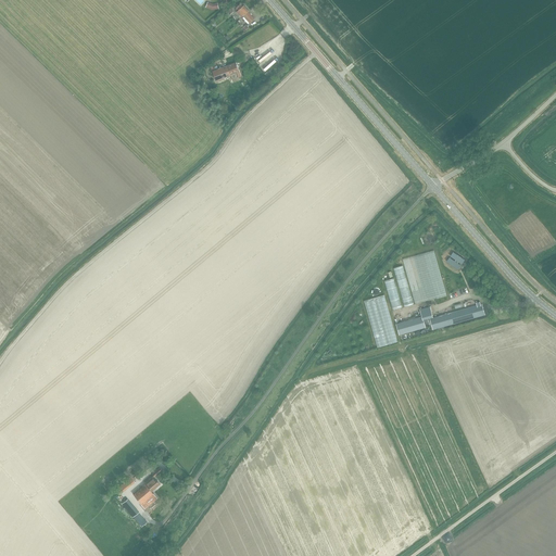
[(238,9),(239,10),(237,12),(241,17),(243,16),(250,23),(254,20),(248,12),(248,11),(243,5),(242,7),(240,4),(235,9),(236,10),(238,9)]
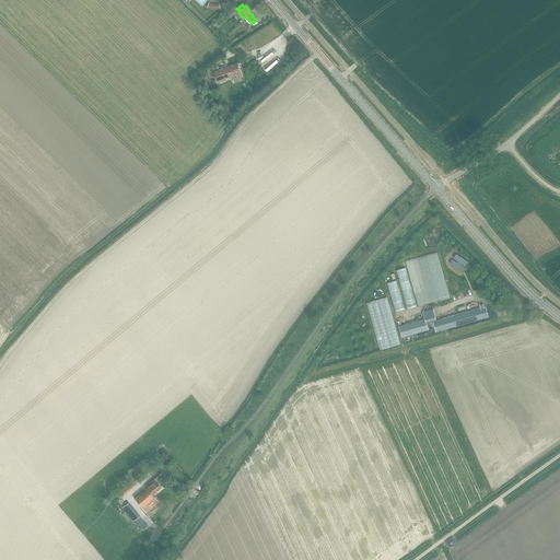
[(283,59),(272,70),(275,72),(286,61),(283,59)]
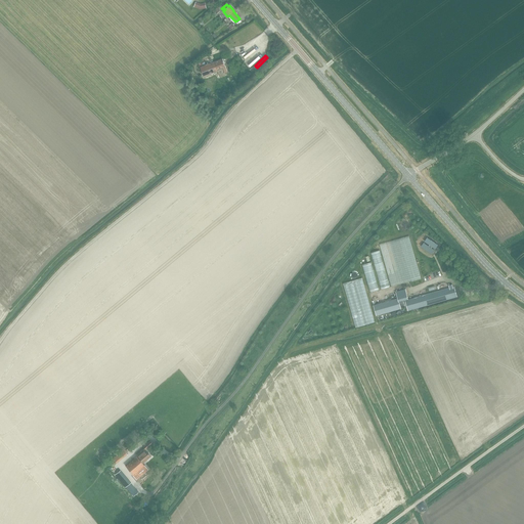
[(225,73),(227,72),(222,58),(201,68),(204,77),(216,72),(216,73),(224,70),(225,73)]
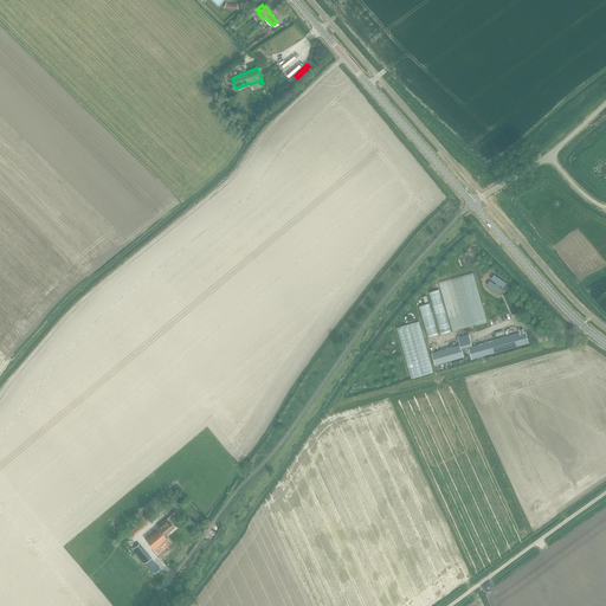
[(461,277),(439,283),(453,331),(475,326),(461,277)]
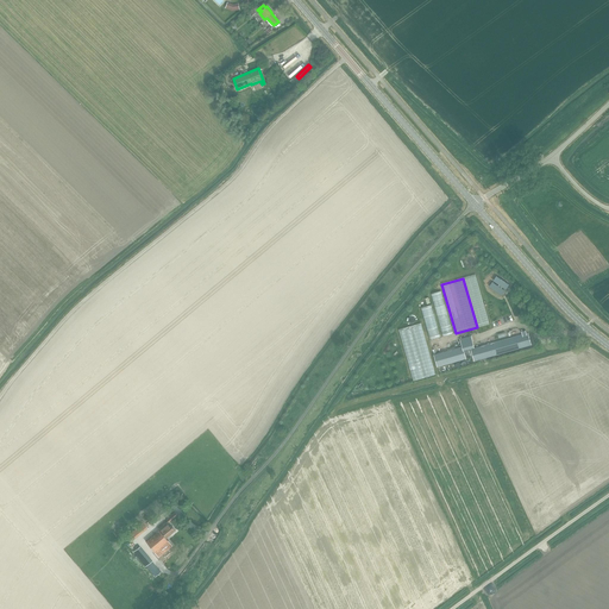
[(441,293),(431,295),(444,337),(453,334),(441,293)]
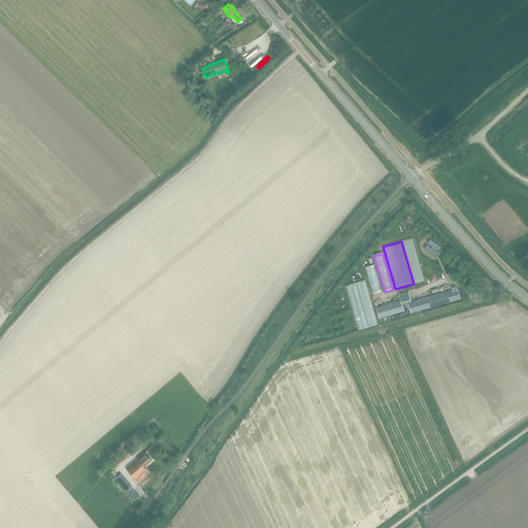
[(373,265),(365,267),(373,295),(382,293),(373,265)]
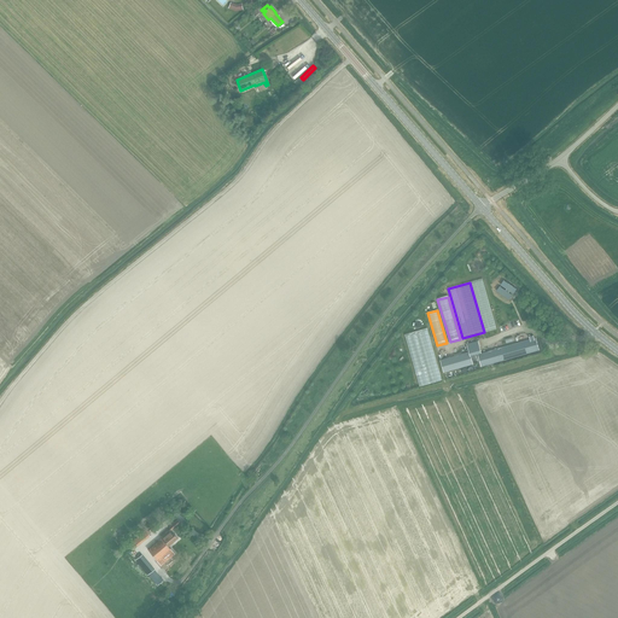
[(419,389),(442,382),(426,330),(404,336),(419,389)]
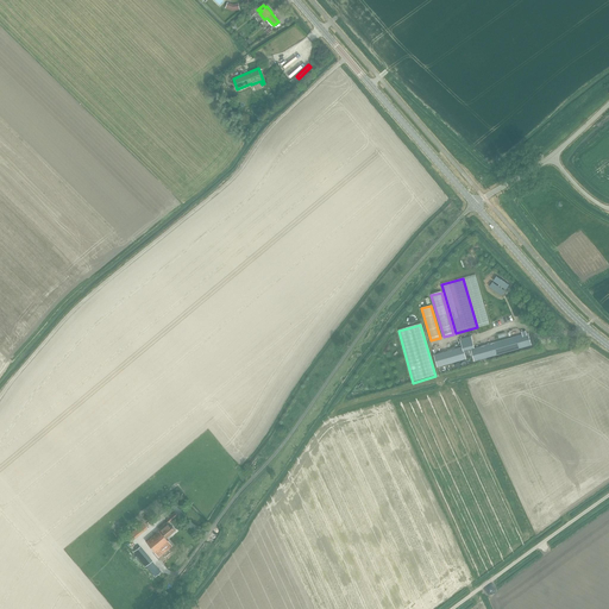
[(475,360),(532,345),(528,333),(471,349),(475,360)]
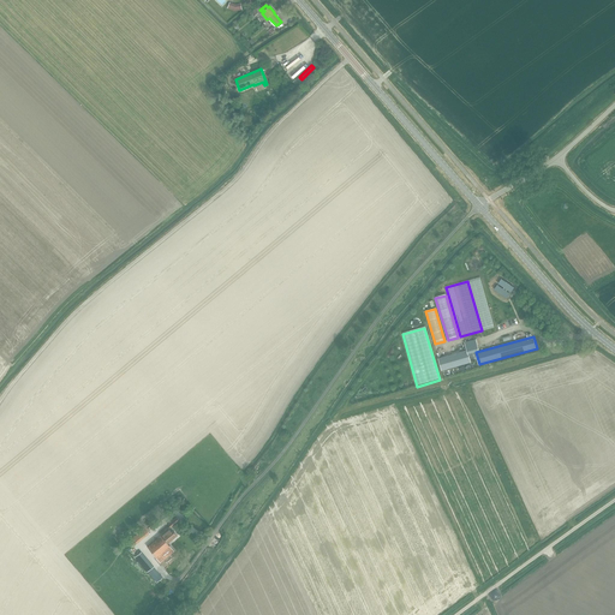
[(469,353),(481,350),(477,339),(465,342),(467,351),(439,358),(442,369),(471,362),(469,353)]
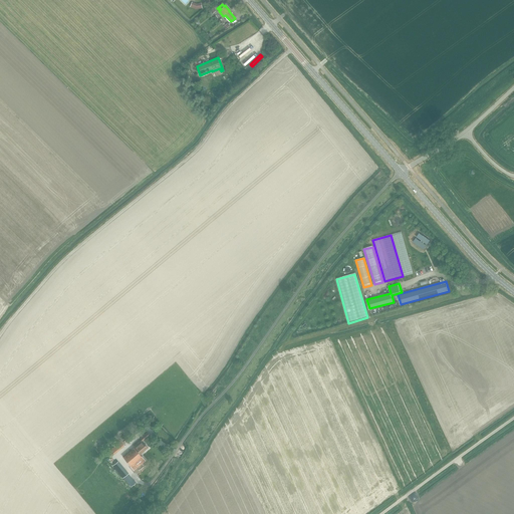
[(142,441),(149,435),(146,432),(139,438),(140,440),(133,446),(134,447),(121,457),(133,470),(145,460),(140,454),(147,448),(142,441)]
